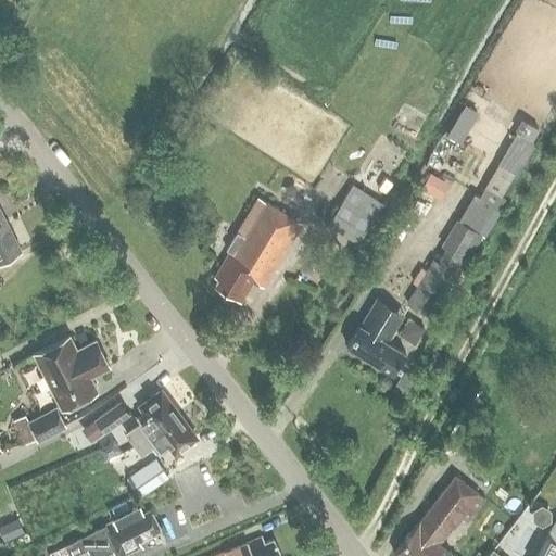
[(526,122),(518,134),(532,141),(539,129),(526,122)]
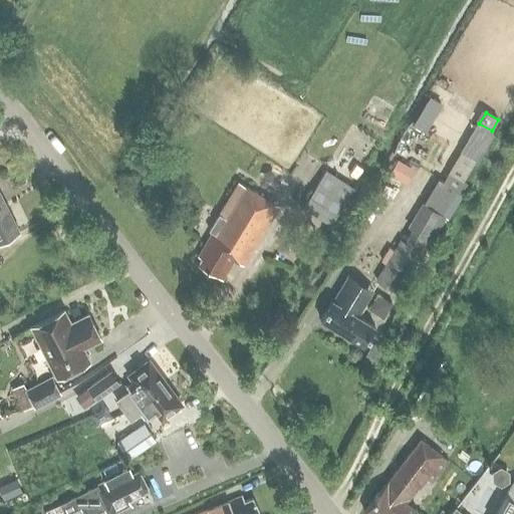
[(418,116),(413,125),(415,126),(421,131),(426,133),(431,124),(418,116)]
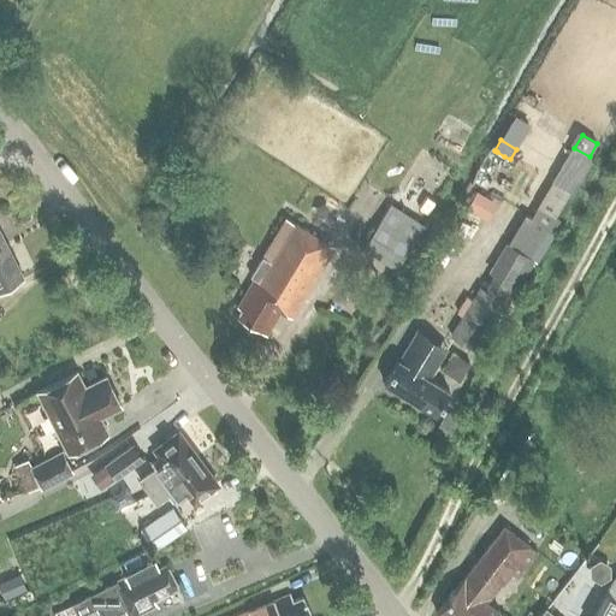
[(517,164),(510,159),(504,157),(497,152),(481,177),(502,190),(517,164)]
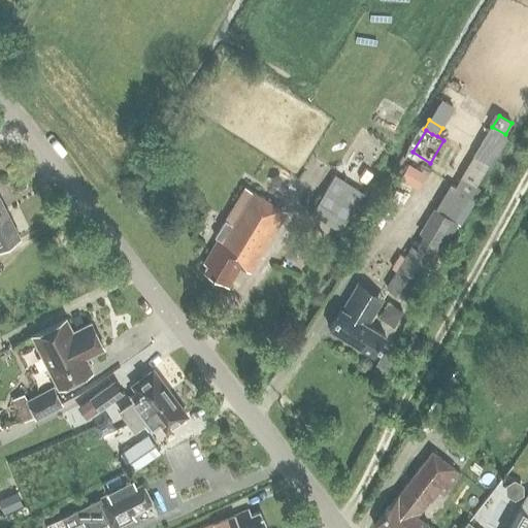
[(489,164),(473,156),(461,177),(456,186),(455,186),(439,211),(435,208),(421,233),(425,235),(418,249),(413,245),(388,287),(419,305),(443,265),(436,261),(459,223),(456,221),(471,195),(476,187),(489,164)]
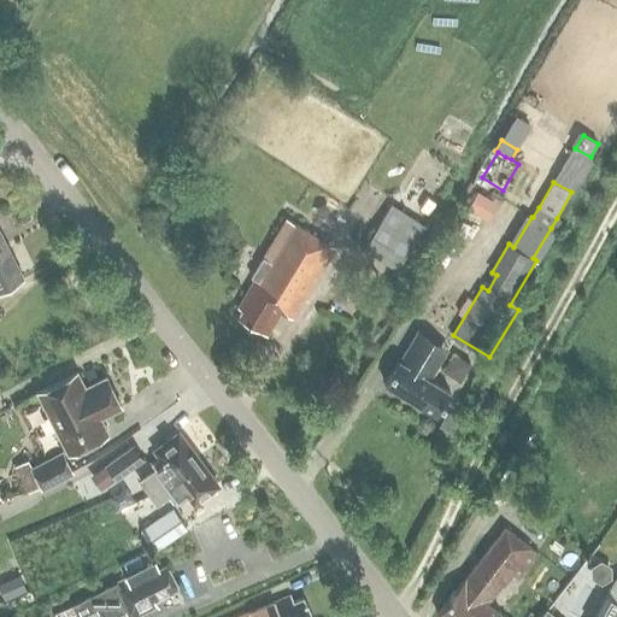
[(477,192),(466,209),(487,222),(498,205),(477,192)]
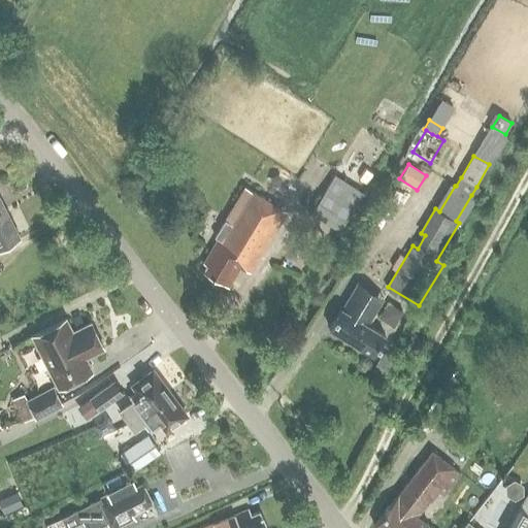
[(337,178),(322,203),(349,220),(363,195),(337,178)]
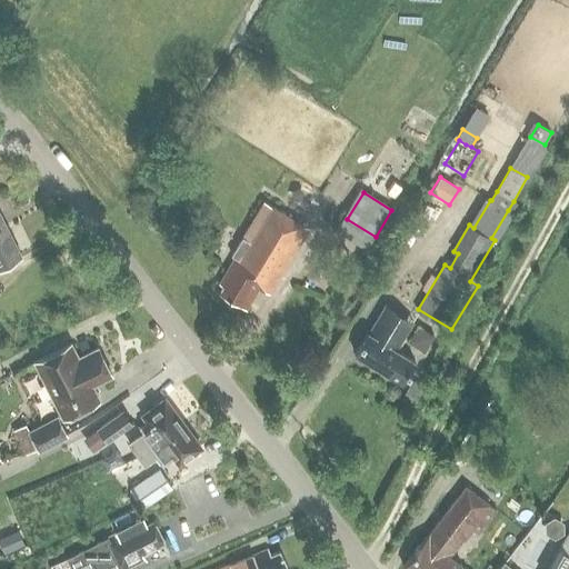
[(309,229),(263,201),(231,256),(235,257),(219,286),(222,287),(219,293),(246,310),(258,288),(269,295),(309,229)]
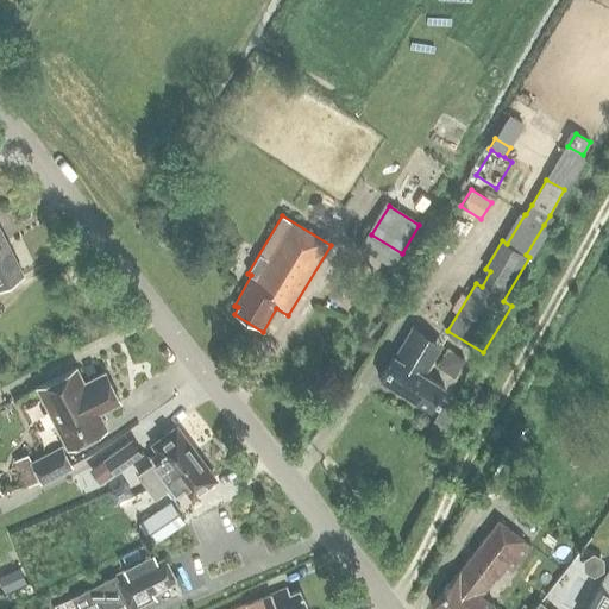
[(0,284),(22,274),(8,248),(0,252),(0,284)]
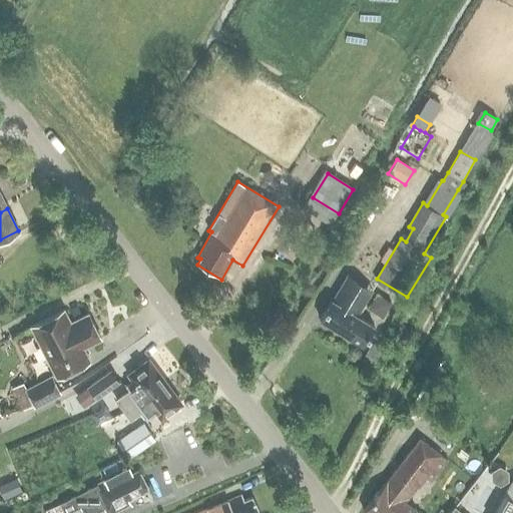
[(357,316),(369,296),(374,288),(349,273),(332,301),(331,300),(320,319),(364,346),(375,327),(357,316)]
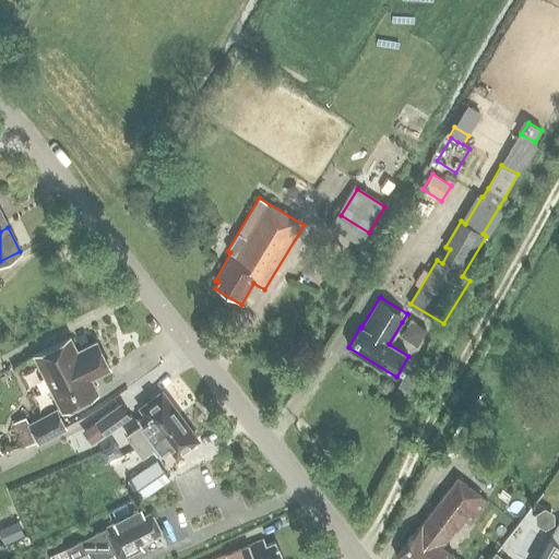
[(109,369),(96,342),(76,352),(69,337),(33,356),(61,412),(97,393),(90,379),(109,369)]
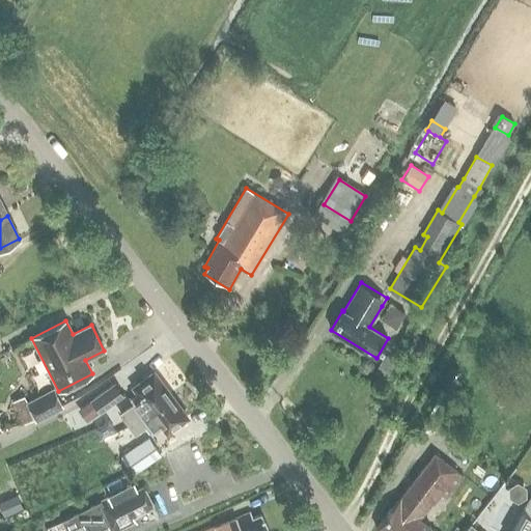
[(119,414),(129,426),(170,395),(154,372),(133,388),(138,394),(131,399),(133,403),(119,414)]
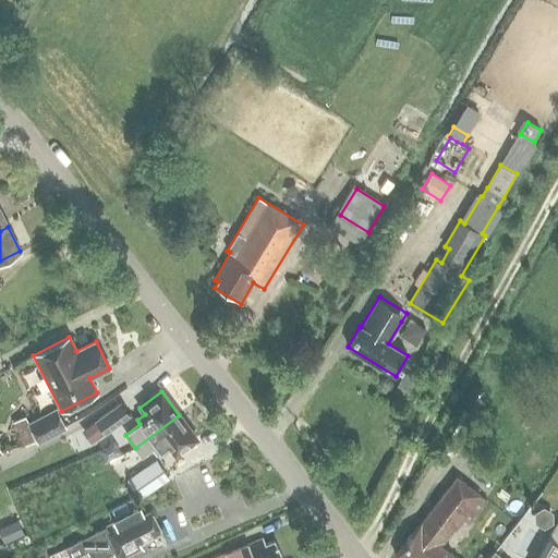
[(129,416),(120,404),(95,422),(104,434),(129,416)]
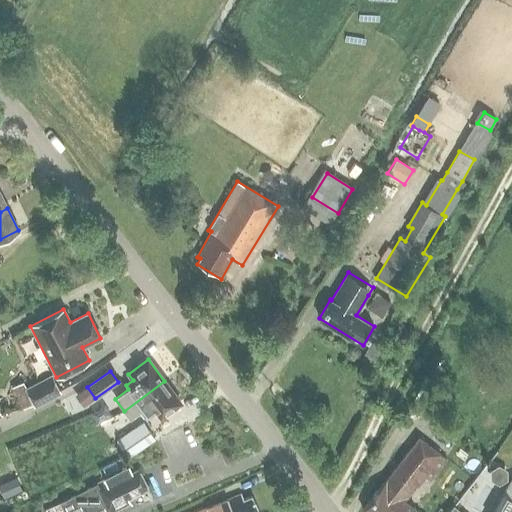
[(51,376),(26,389),(23,382),(11,388),(22,409),(34,403),(34,405),(59,392),(51,376)]
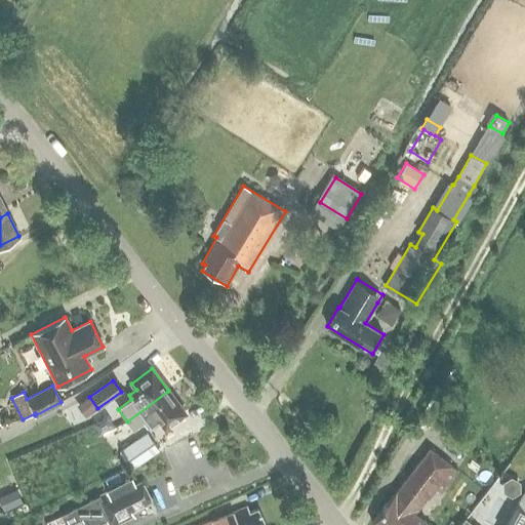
[(168,391),(127,421),(133,430),(147,419),(153,428),(160,422),(164,429),(185,413),(168,391)]
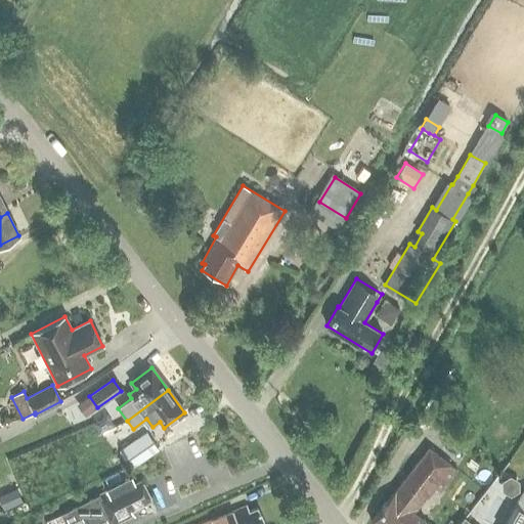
[(97,407),(89,396),(78,405),(86,417),(97,407)]
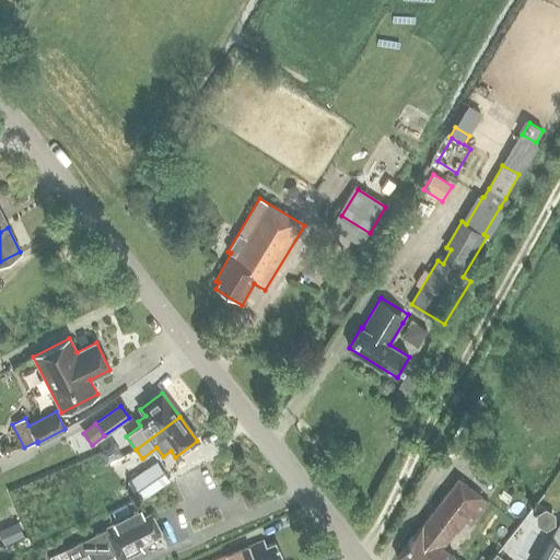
[(141,501),(170,481),(156,462),(128,481),(141,501)]
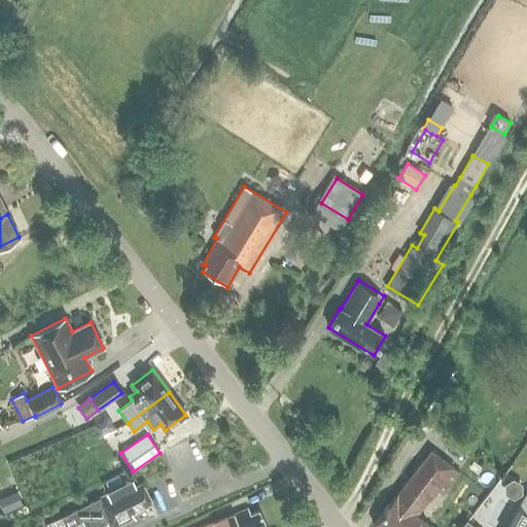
[(413,515),(426,498),(429,500),(437,490),(443,494),(459,472),(430,451),(394,498),(394,497),(373,525),(375,526),(424,526),(427,524),(425,522),(424,524),(413,515)]
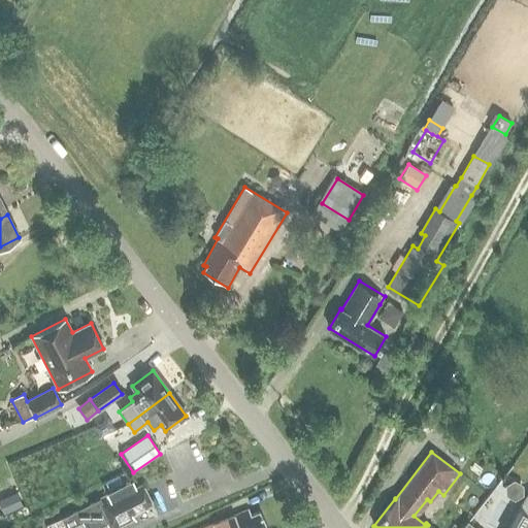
[(131,514),(153,503),(142,484),(135,487),(132,483),(108,495),(62,518),(67,527),(117,527),(134,520),(131,514)]
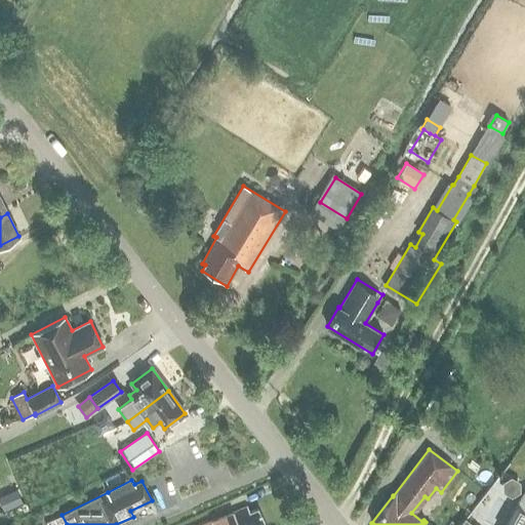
[(524,524),(524,493),(507,524),(475,524),(467,517),(459,524),(524,524)]
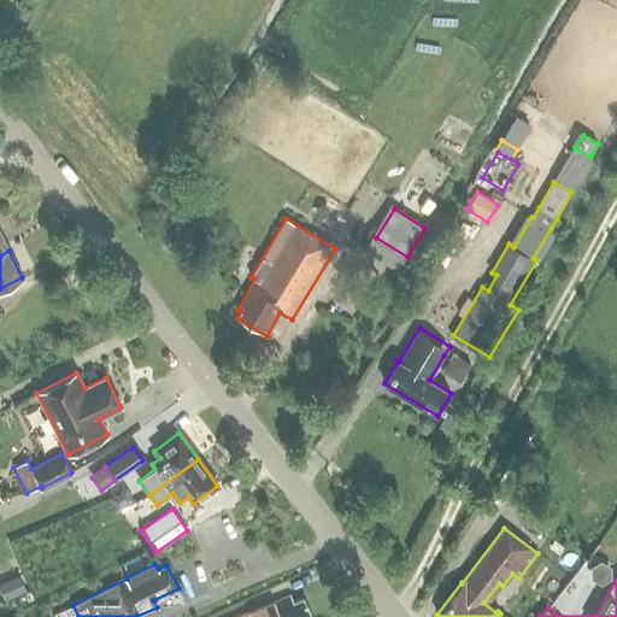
[(309,616),(303,600),(293,604),(289,597),(240,616),(309,616)]
